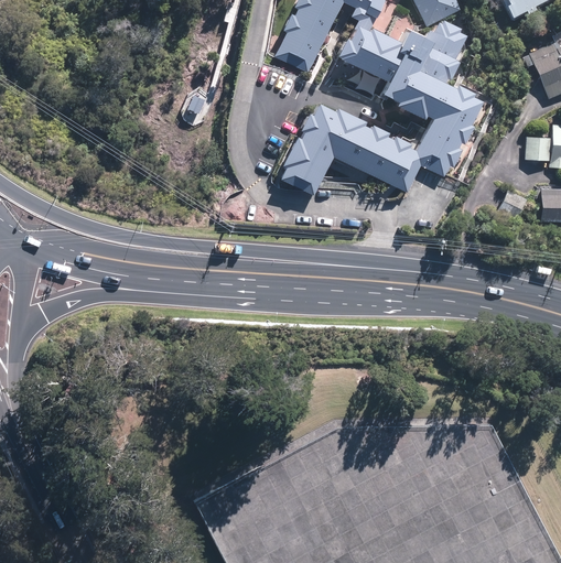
[(412,0),(428,26),(463,7),(459,0),(298,0),(273,54),(309,69),(340,1),(354,8),(349,19),(354,21),(344,42),(340,40),(330,61),(390,88),(387,94),(403,101),(401,105),(402,106),(427,117),(412,148),(313,104),(280,179),(313,193),(331,153),(408,187),(419,164),(445,176),(479,103),(442,86),(466,32),(443,22),(422,32),(419,41),(399,31),(394,43),(369,31),(373,23),(360,18),(363,13),(374,19),(383,0),(412,0)]
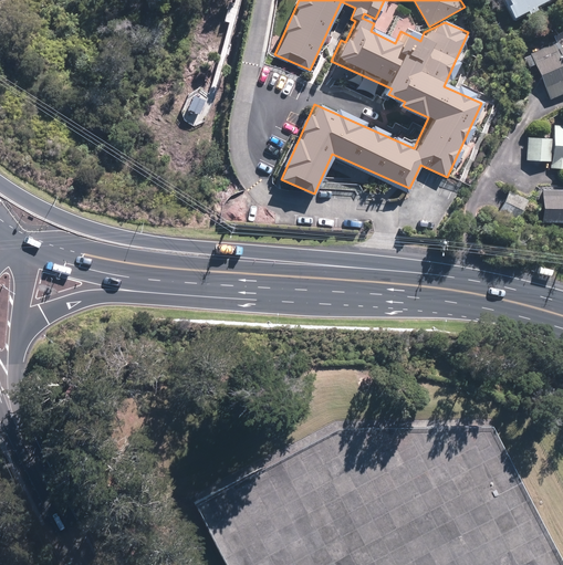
[(506,7),(511,19),(525,12),(528,16),(535,11),(534,7),(546,0),(503,0),(503,1),(504,0),(507,6),(506,7)]
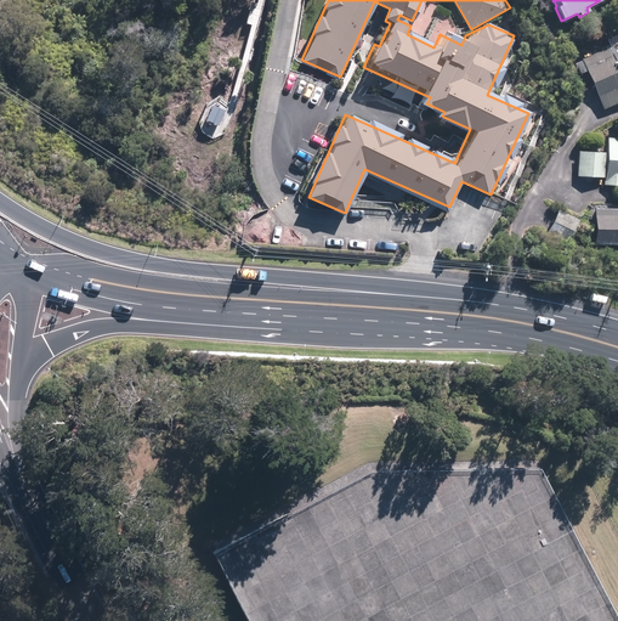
[(583,58),(605,109),(617,103),(617,51),(616,52),(613,46),(583,58)]
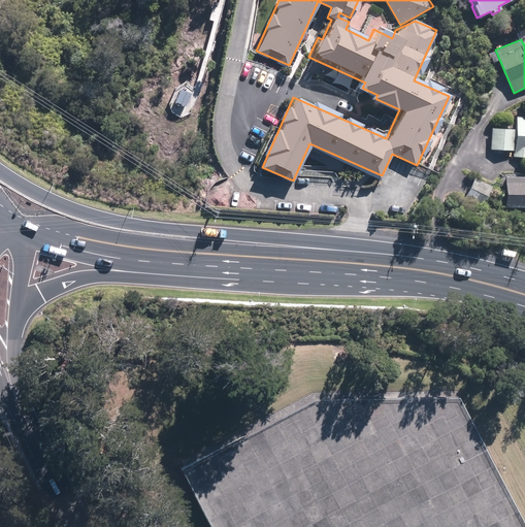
[(177,97),(188,101),(193,90),(183,85),(177,97)]
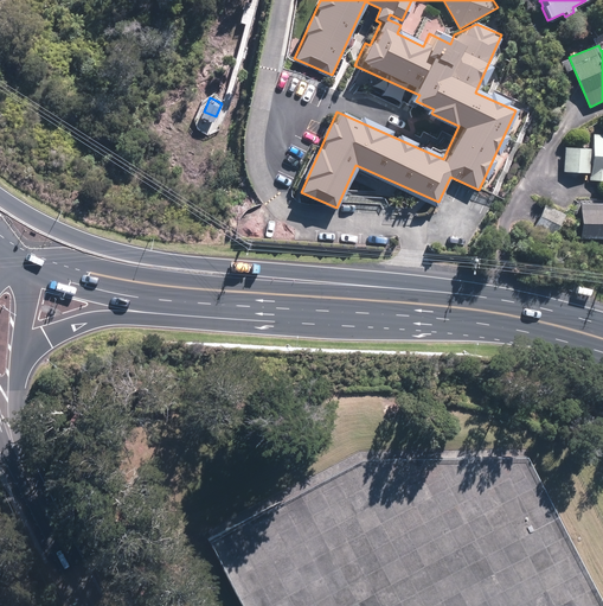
[(602,134),(594,134),(591,179),(601,180),(602,180),(602,134)]
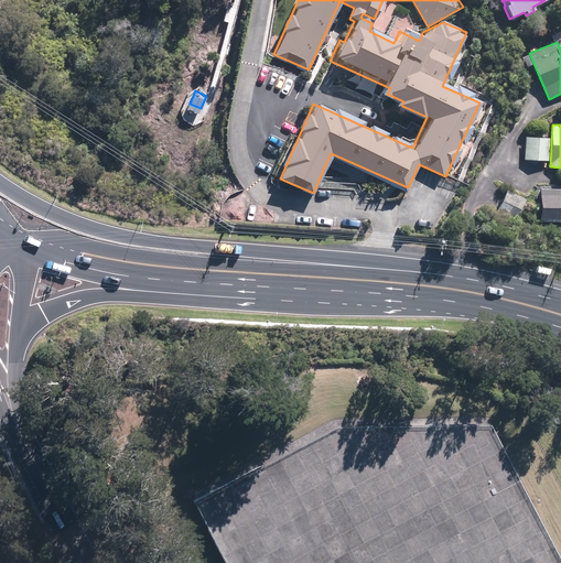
[(538,138),(527,137),(526,160),(537,160),(549,161),(550,138),(538,138)]
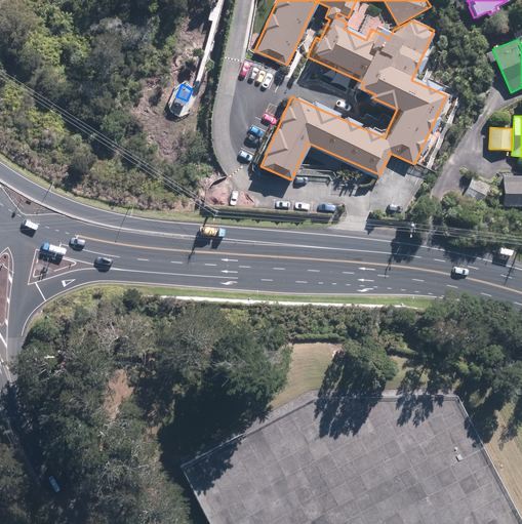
[(521,175),(503,175),(504,206),(521,205),(521,175)]
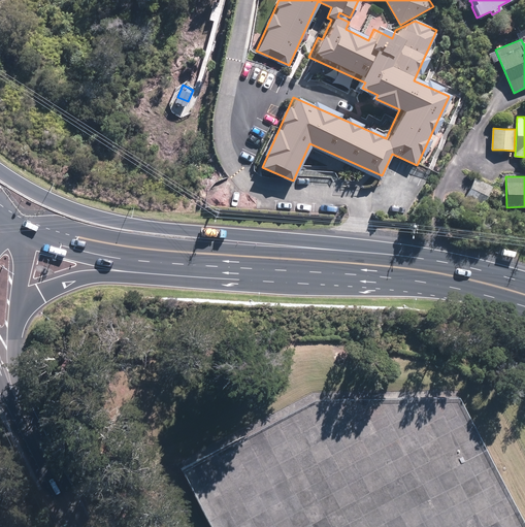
[(493,186),(476,177),(466,196),(484,205),(488,198),(491,199),(494,193),(491,191),(493,186)]
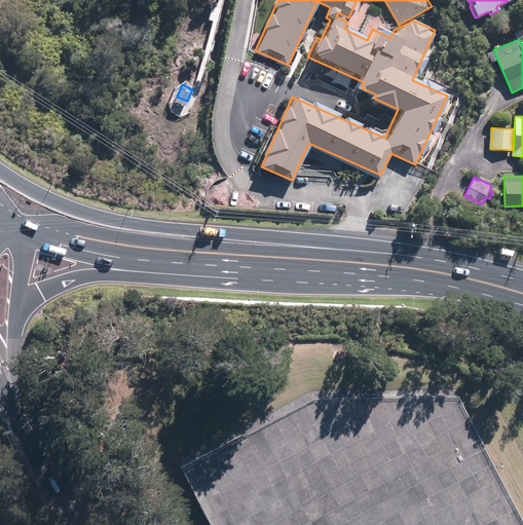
[(507,247),(505,252),(517,256),(518,251),(507,247)]
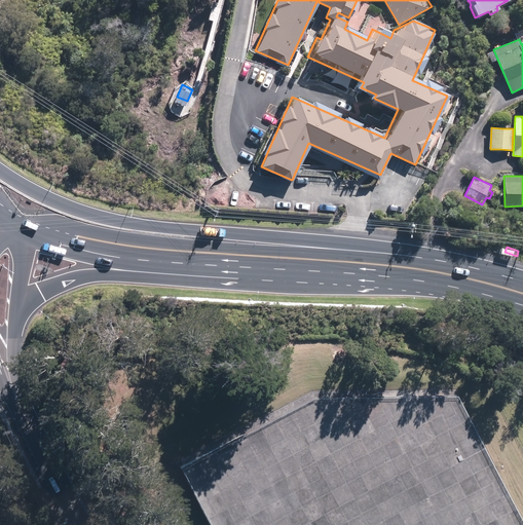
[(186,467),(216,524),(522,524),(522,511),(462,396),(319,399),(186,467)]
